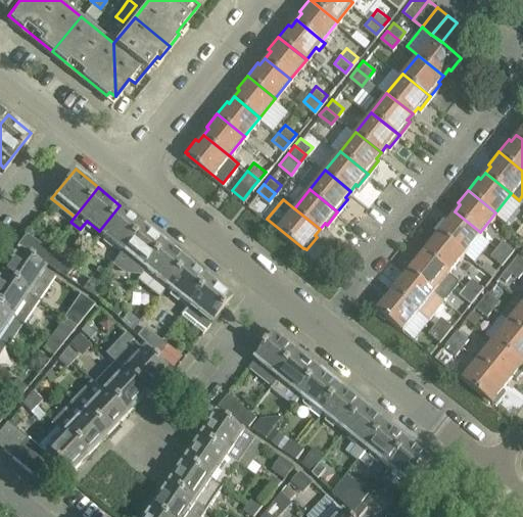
[(99,231),(122,248),(142,223),(120,205),(99,231)]
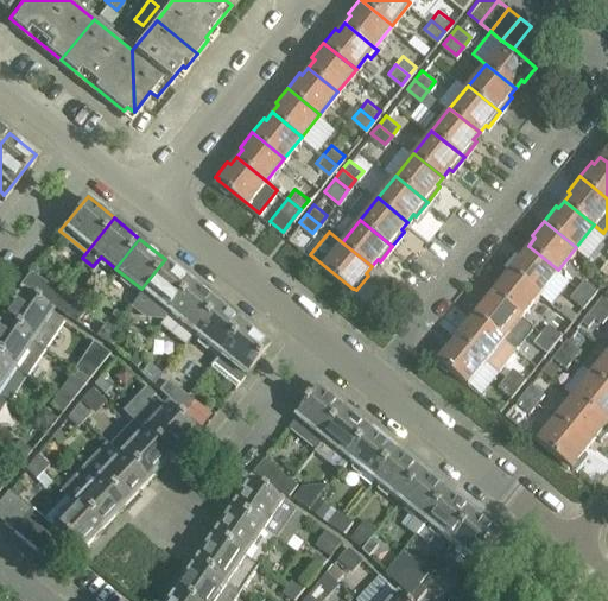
[(519,251),(507,266),(539,292),(558,270),(529,246),(521,253),(519,251)]
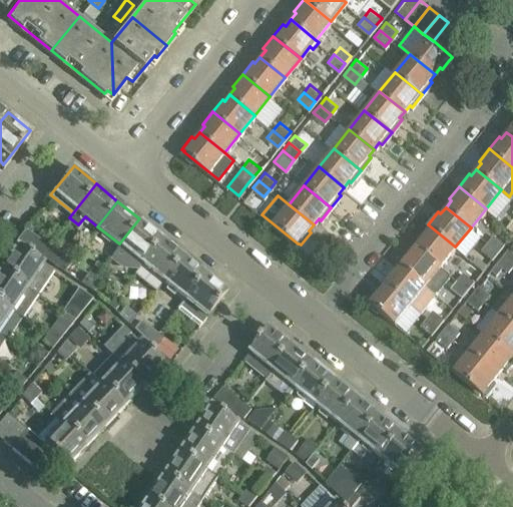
[(139,218),(119,243),(111,254),(119,261),(137,263),(138,265),(161,236),(139,218)]
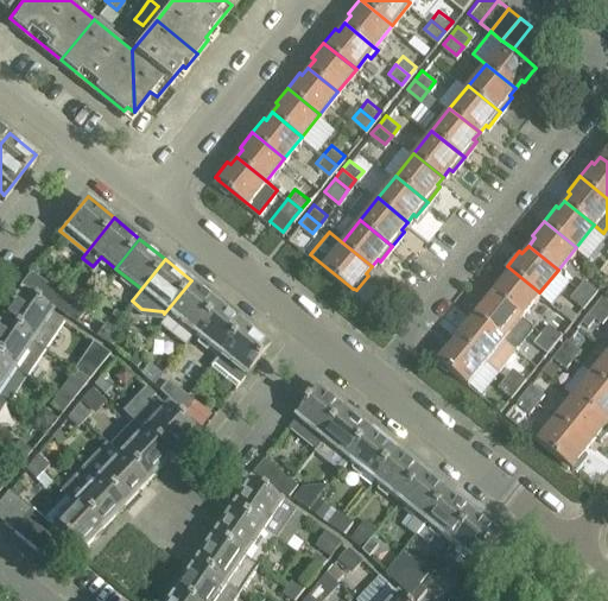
[(20,280),(48,299),(57,288),(31,266),(20,280)]
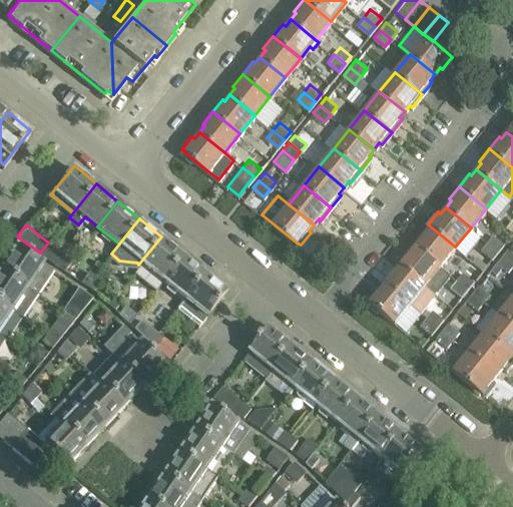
[(440,265),(455,246),(428,224),(418,236),(420,238),(415,244),(440,265)]
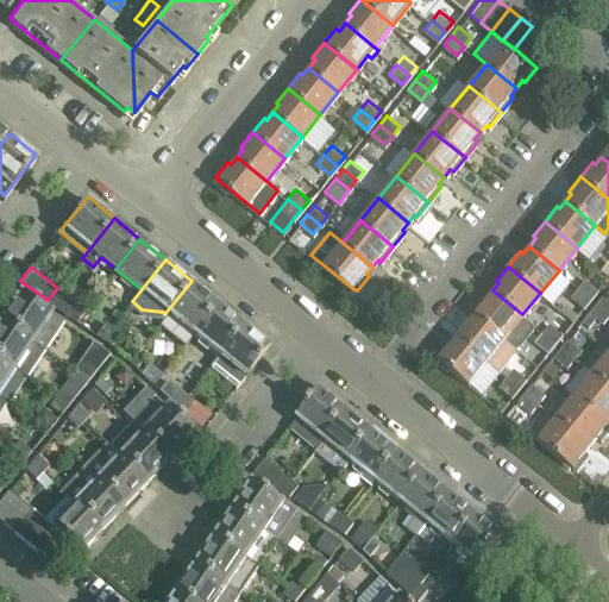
[(591,296),(598,287),(585,276),(578,286),(591,296)]
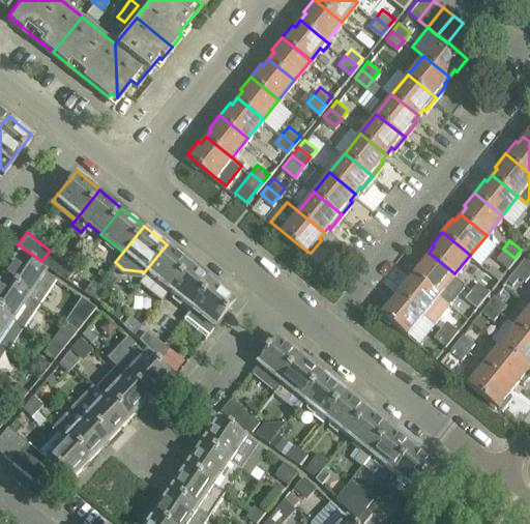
[(146,270),(168,288),(189,262),(167,244),(143,273),(144,273),(146,270)]
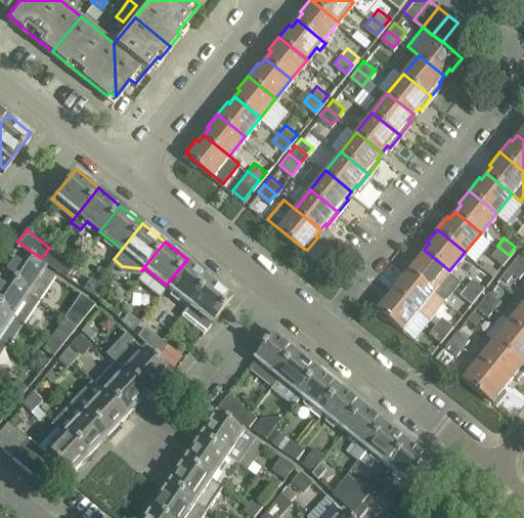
[(503,262),(509,255),(497,246),(491,253),(503,262)]
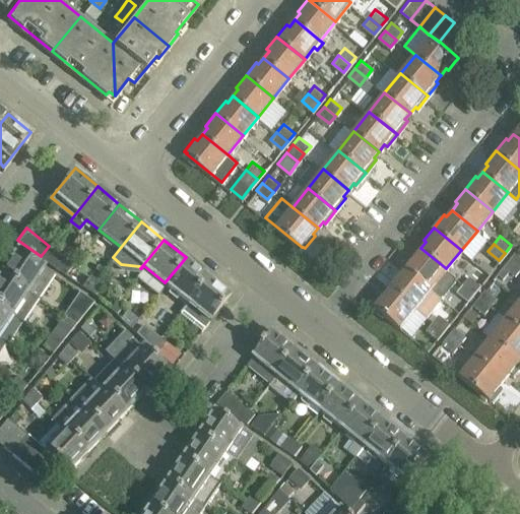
[(71,264),(49,246),(41,256),(65,272),(71,264)]
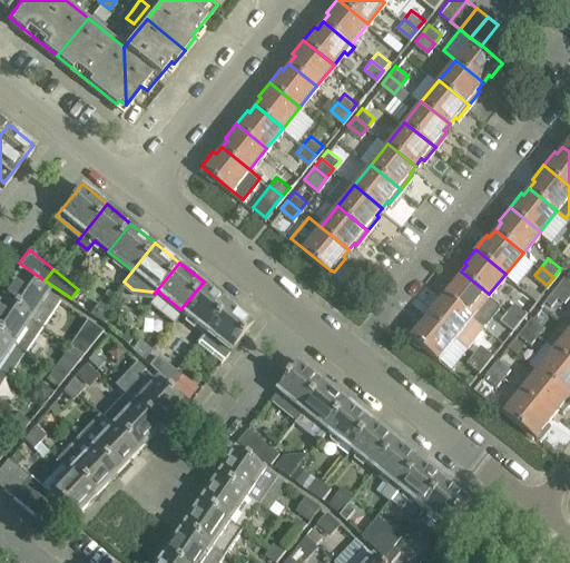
[(59,297),(18,270),(0,296),(41,324),(59,297)]
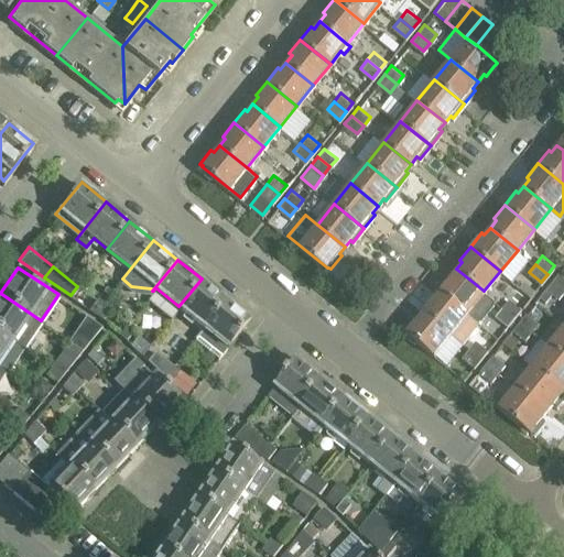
[(448,274),(437,287),(467,312),(478,320),(486,309),(495,299),(484,291),(456,269),(451,275),(448,274)]
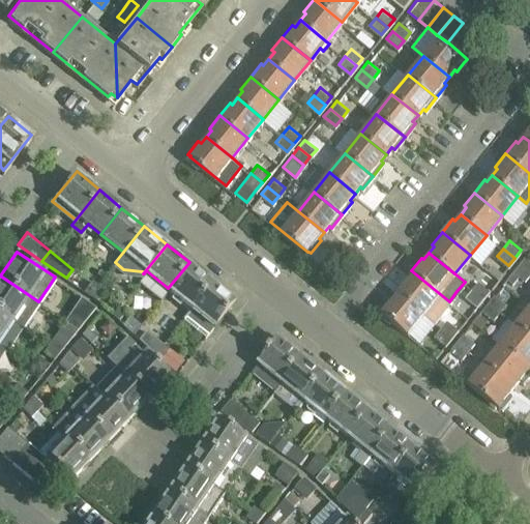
[(529,257),(526,254),(520,262),(529,269),(529,257)]
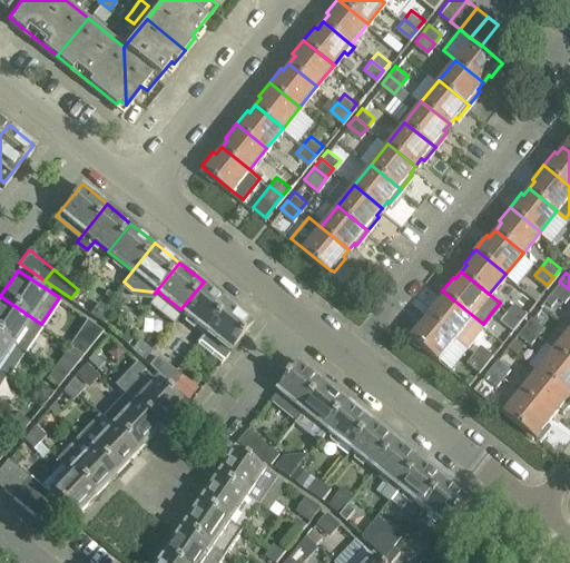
[(180,309),(205,329),(227,302),(204,282),(180,309)]
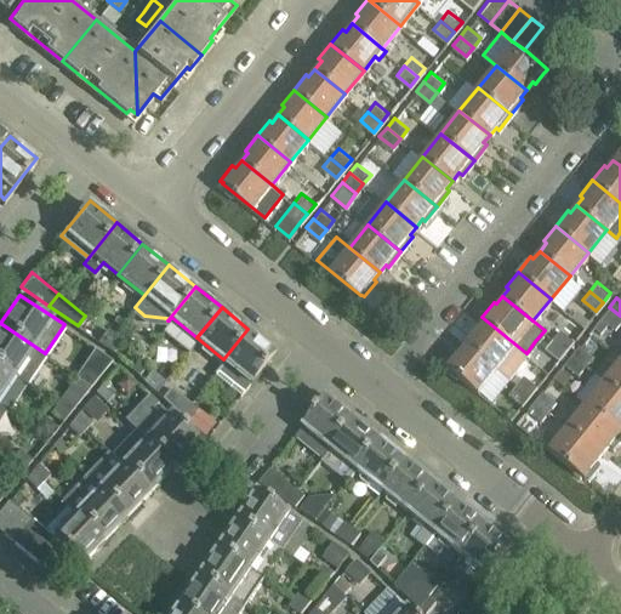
[(620,318),(620,316),(609,307),(594,325),(600,330),(608,322),(615,327),(620,318)]
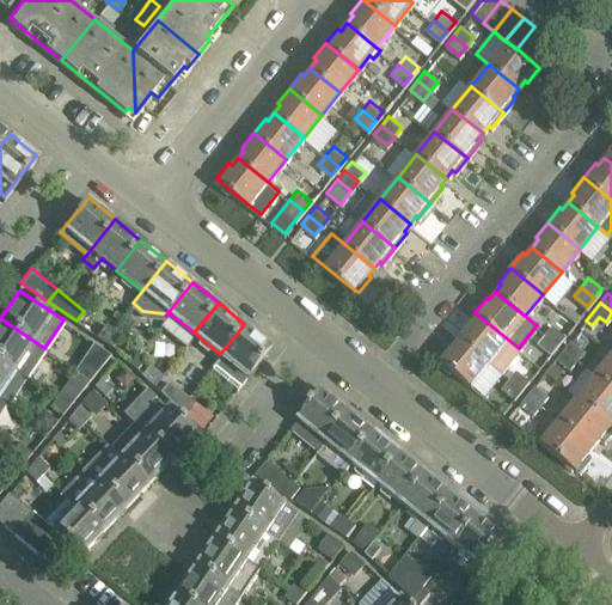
[(519,348),(507,338),(475,312),(463,327),(465,329),(459,336),(489,361),(501,371),(519,348)]
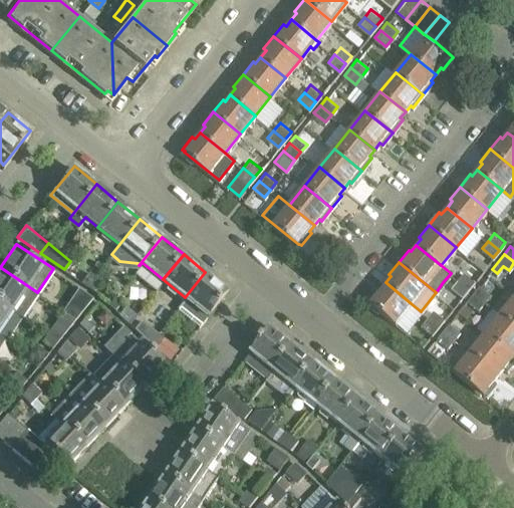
[(0,267),(0,300),(22,315),(37,292),(0,267)]
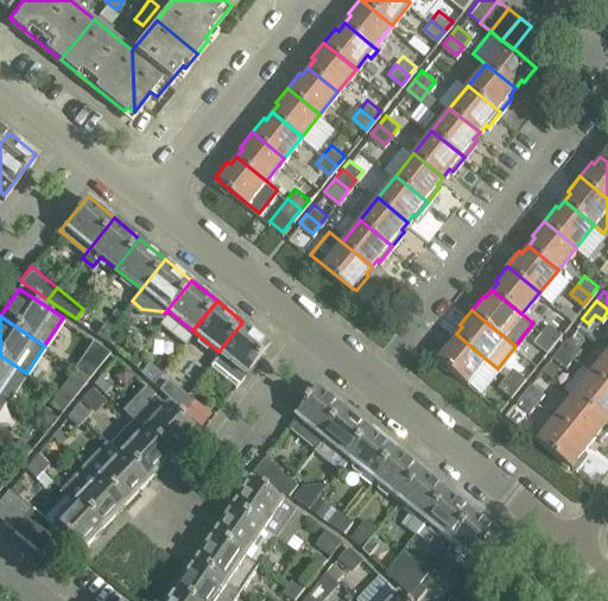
[(95,331),(103,336),(113,324),(106,320),(95,331)]
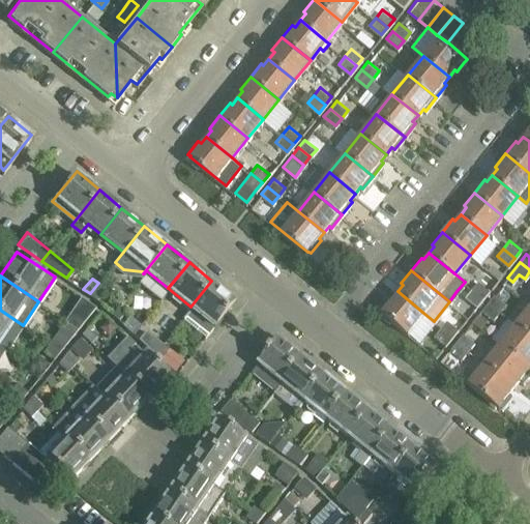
[(478,279),(472,287),(483,296),(490,288),(478,279)]
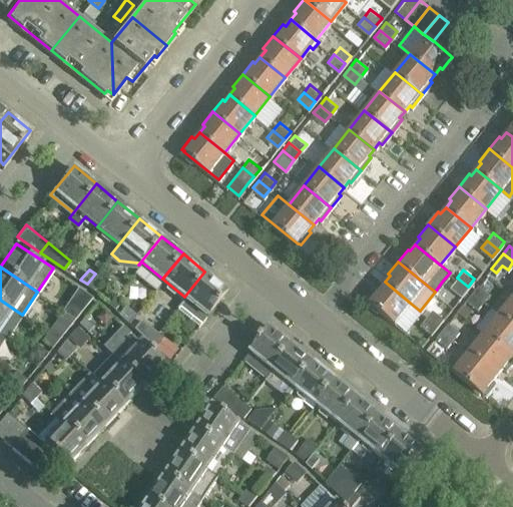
[(204,272),(184,297),(177,306),(190,317),(197,307),(206,315),(226,289),(204,272)]
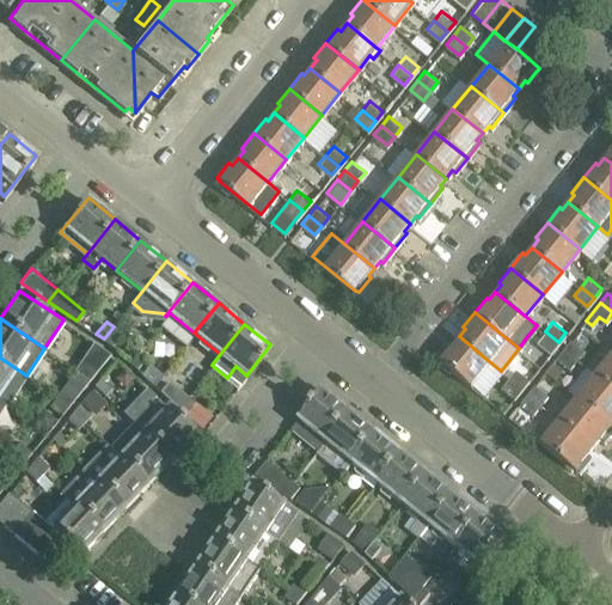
[(104,338),(111,344),(121,332),(114,327),(104,338)]
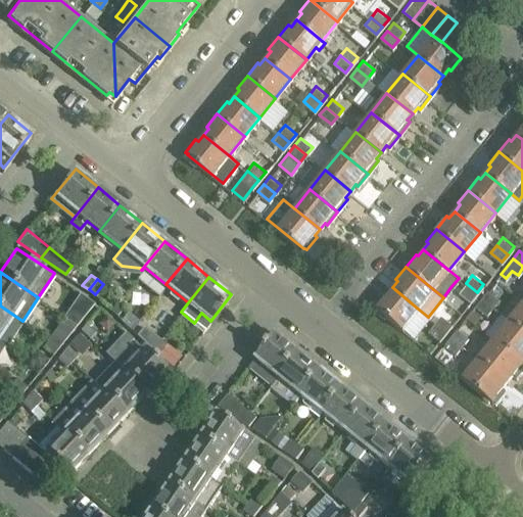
[(471,300),(477,292),(466,283),(459,291),(471,300)]
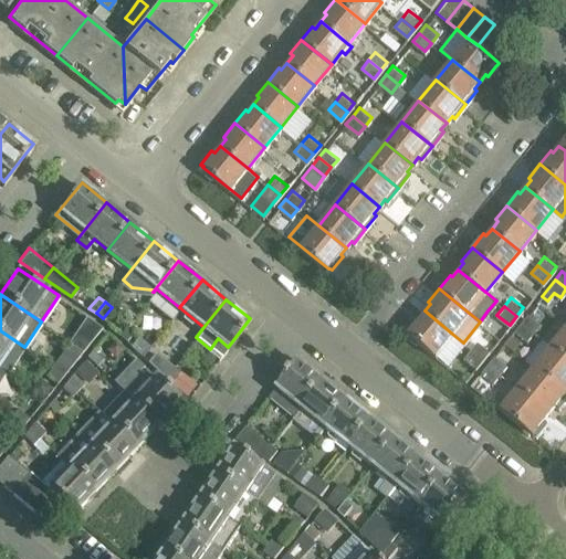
[(408,331),(408,333),(436,355),(452,334),(425,310),(419,318),(417,316),(406,329),(408,331)]
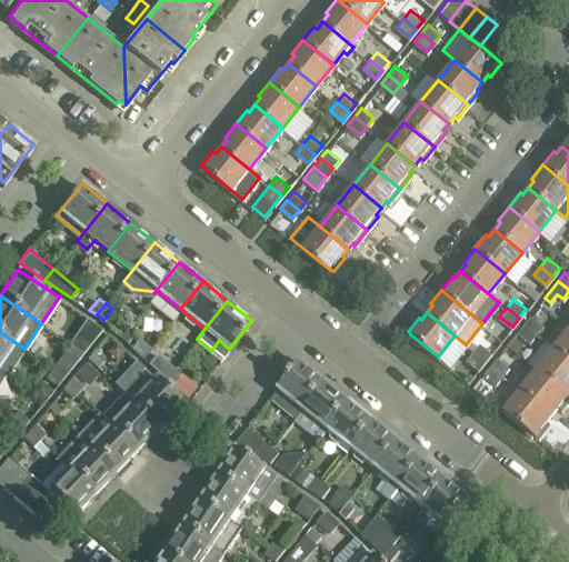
[(531,313),(523,323),(536,333),(543,324),(531,313)]
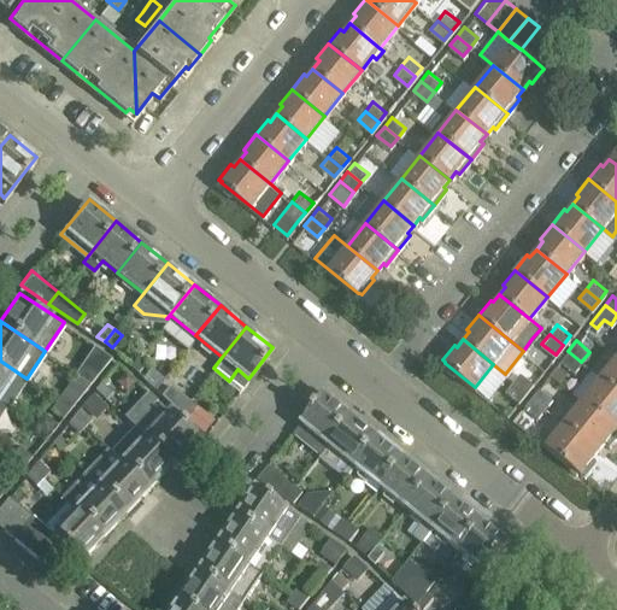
[(130,363),(137,369),(147,358),(140,351),(130,363)]
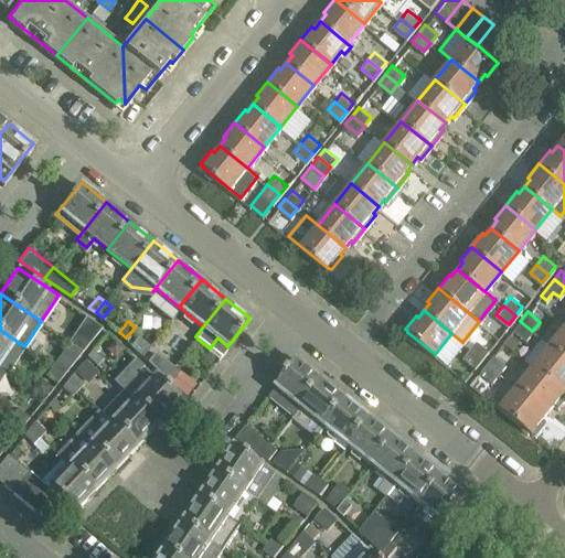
[(520,321),(513,329),(526,339),(532,331),(520,321)]
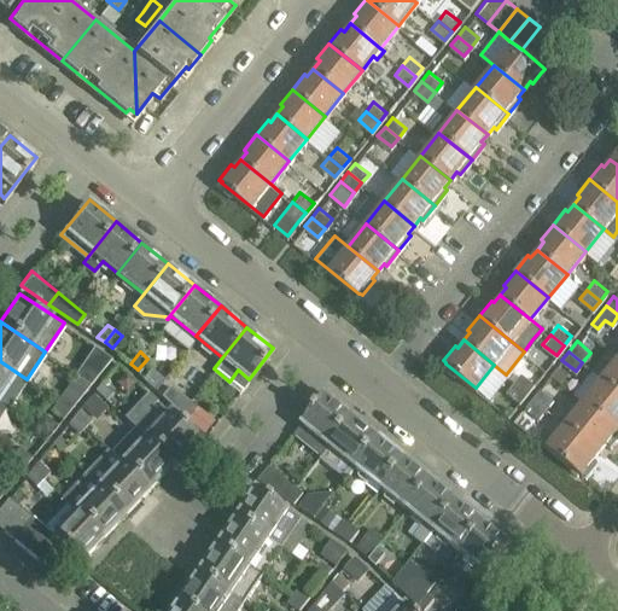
[(617,356),(602,377),(617,390),(617,356)]
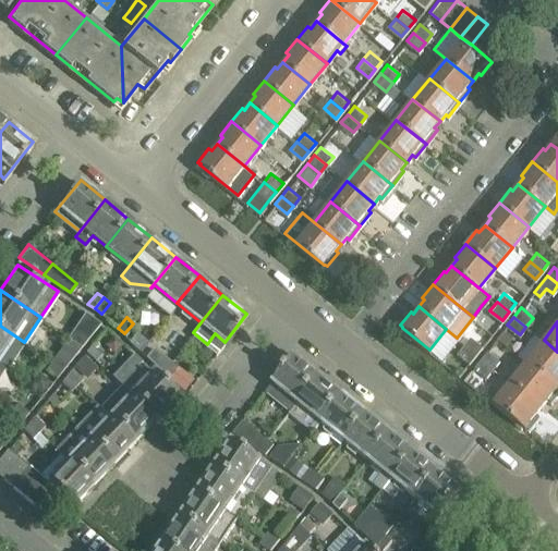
[(7,367),(24,342),(0,326),(0,363),(5,367),(7,367)]
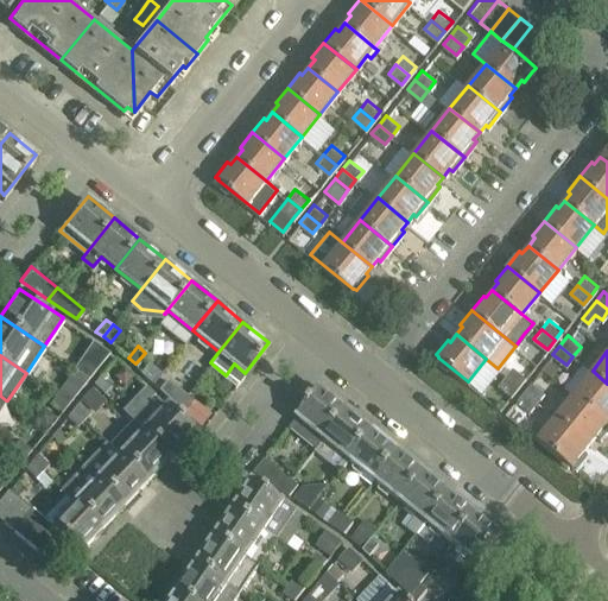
[(88,375),(94,368),(82,360),(76,367),(88,375)]
